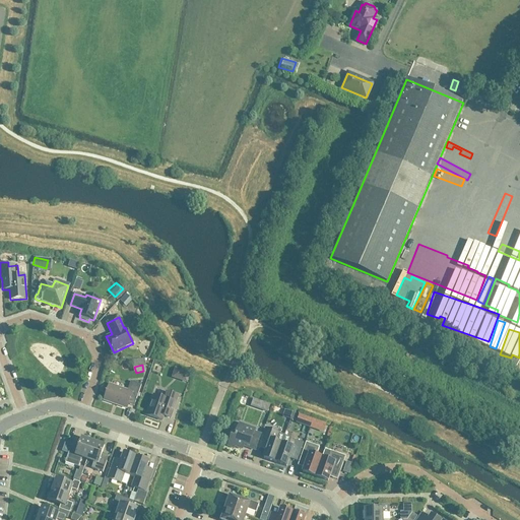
[(186,382),(189,374),(183,372),(180,380),(186,382)]
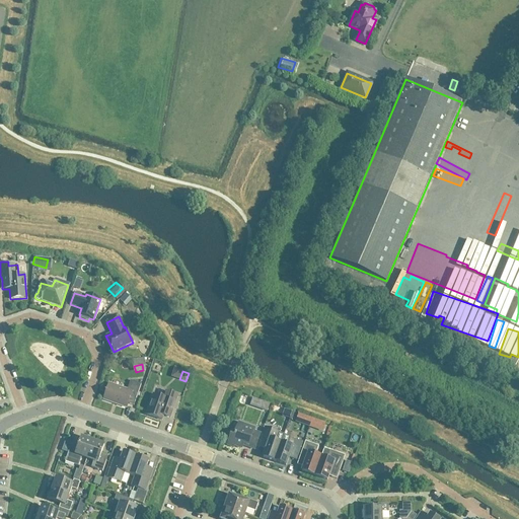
[(141,384),(130,380),(127,390),(109,384),(103,399),(126,408),(130,396),(136,398),(141,384)]
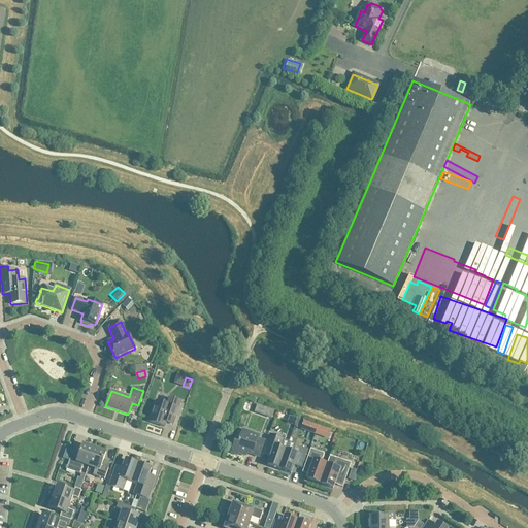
[(156,401),(149,422),(164,427),(166,422),(172,425),(175,416),(180,402),(169,398),(166,405),(156,401)]
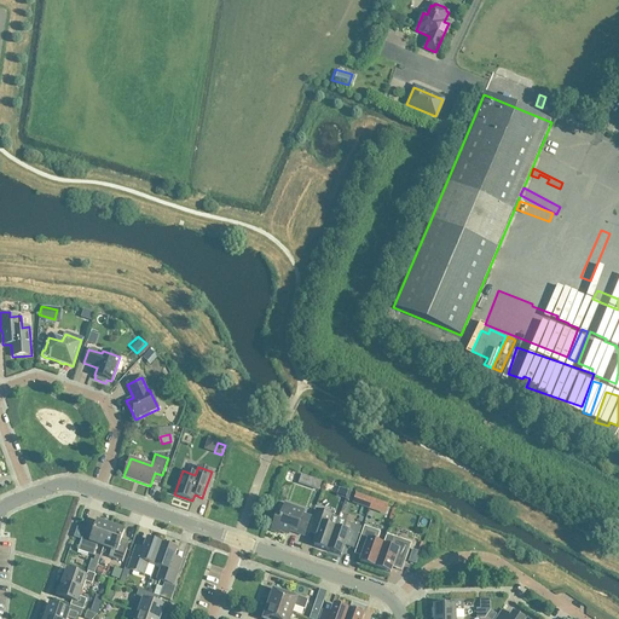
[(382,514),(387,503),(353,489),(350,499),(382,514)]
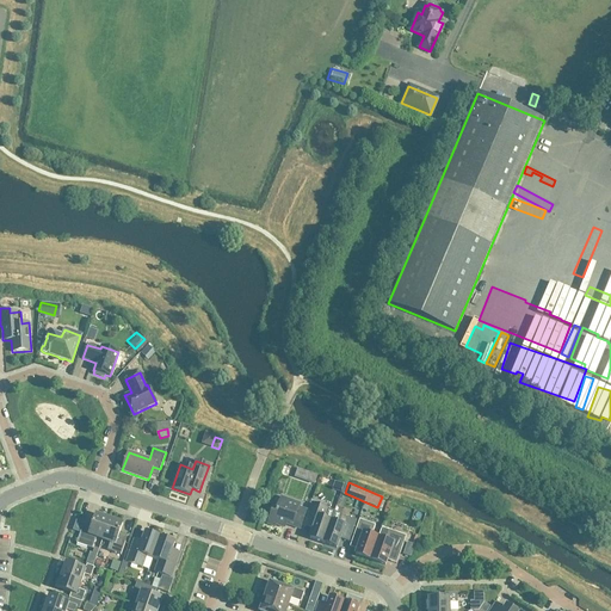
[(272,510),(267,524),(275,526),(276,524),(284,528),(285,524),(300,529),(307,511),(298,508),(300,505),(281,498),(276,511),(272,510)]
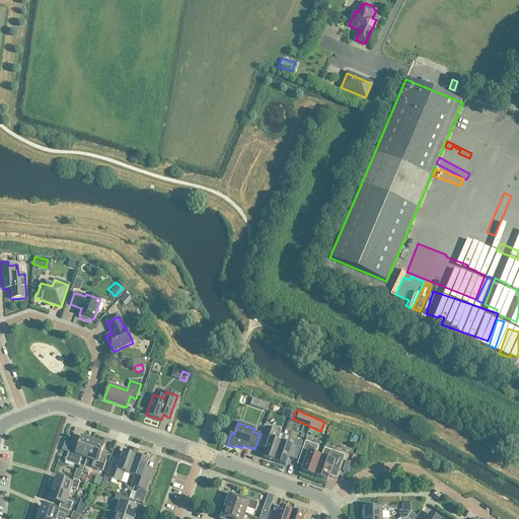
[(265,428),(258,447),(266,449),(263,457),(274,461),(281,443),(284,434),(265,428)]
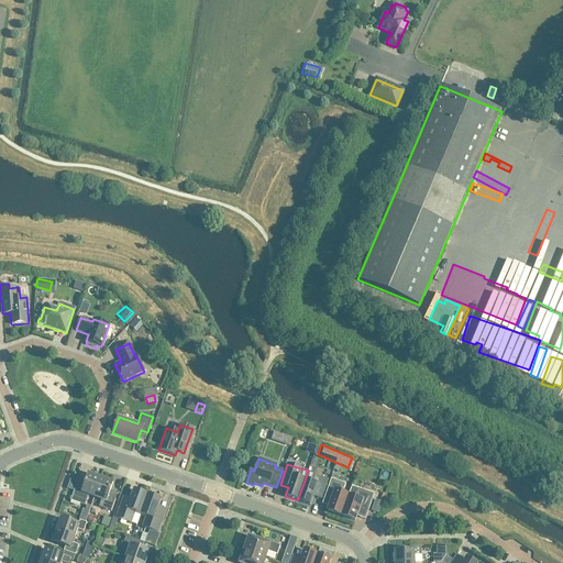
[(305,481),(297,500),(310,505),(313,496),(315,492),(323,495),(328,479),(315,475),(315,474),(308,471),(305,481)]
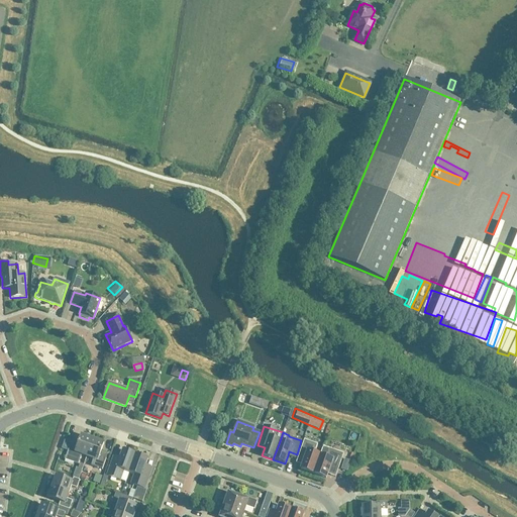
[(86,456),(92,439),(81,435),(77,448),(70,445),(68,450),(65,460),(78,464),(81,454),(86,456)]
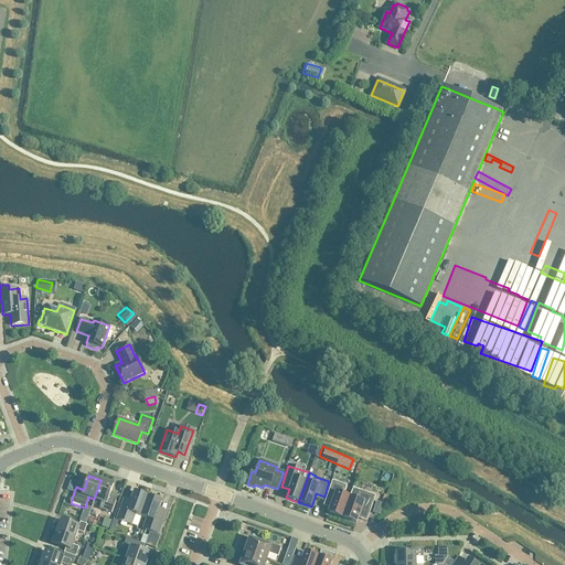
[(100,480),(94,499),(102,501),(99,509),(112,513),(116,501),(108,498),(114,484),(100,480)]
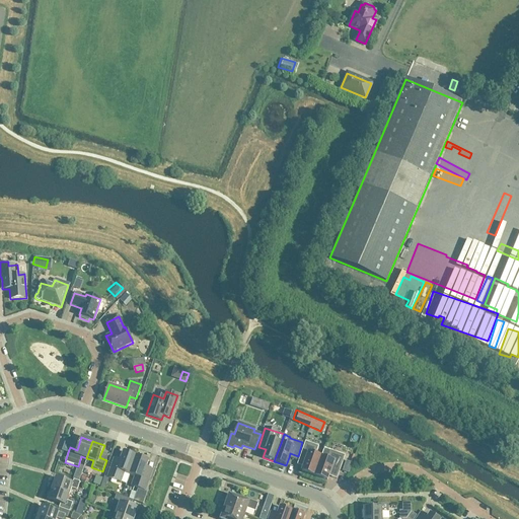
[(318,446),(305,441),(300,456),(306,458),(302,471),(314,475),(321,457),(315,455),(318,446)]
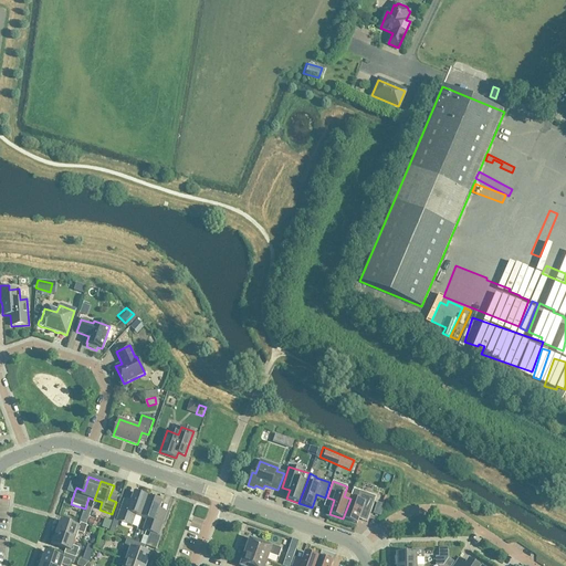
[(71,483),(67,491),(74,493),(76,488),(77,485),(71,483)]
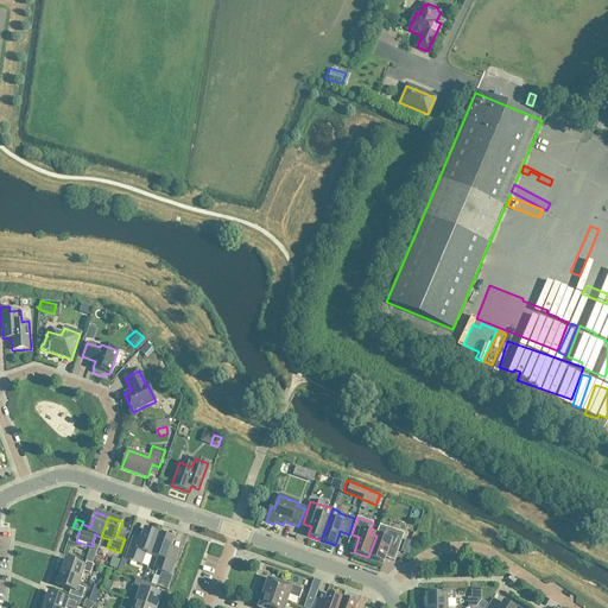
[(380,525),(377,536),(368,557),(382,563),(388,548),(398,551),(404,533),(380,525)]
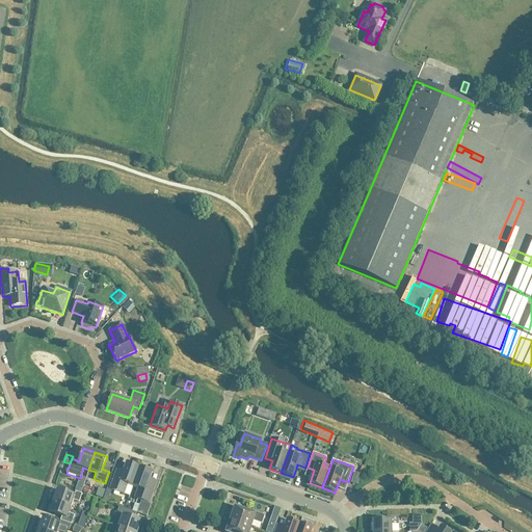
[(132,486),(139,468),(126,463),(123,472),(116,470),(110,489),(124,495),(127,484),(132,486)]
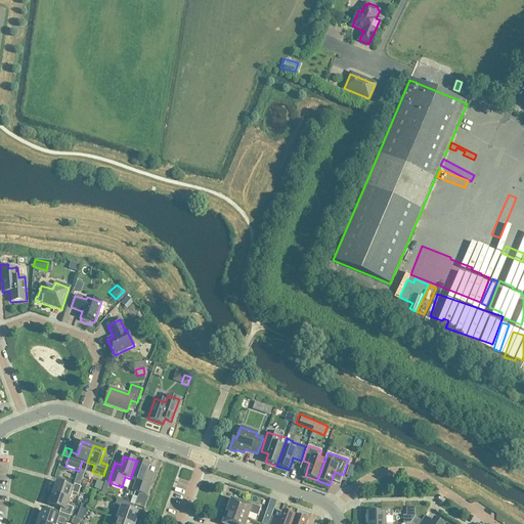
[(137,461),(130,479),(136,481),(132,491),(146,495),(154,475),(147,472),(149,465),(137,461)]
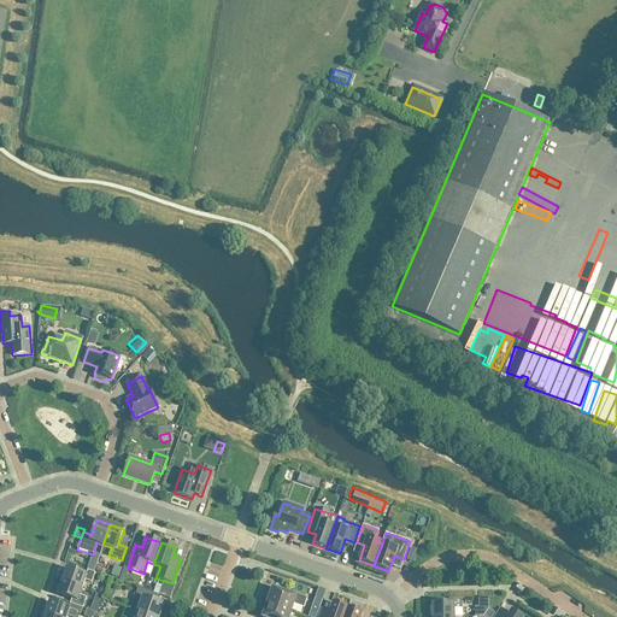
[(62,581),(82,588),(84,580),(92,582),(95,573),(87,570),(86,575),(66,568),(62,581)]
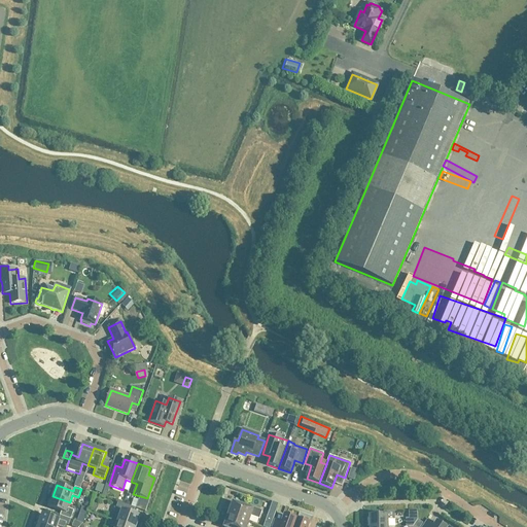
[(70,502),(53,496),(48,507),(61,512),(60,516),(70,520),(73,511),(68,508),(70,502)]
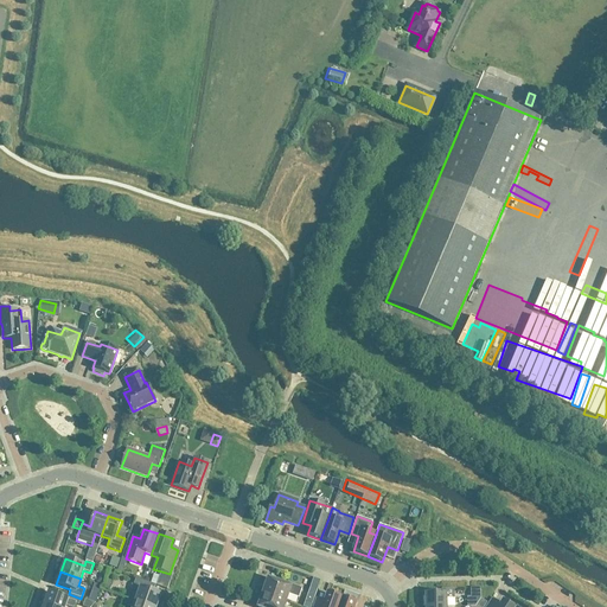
[(133,590),(129,600),(148,606),(155,606),(160,595),(147,589),(149,583),(135,579),(132,590),(133,590)]
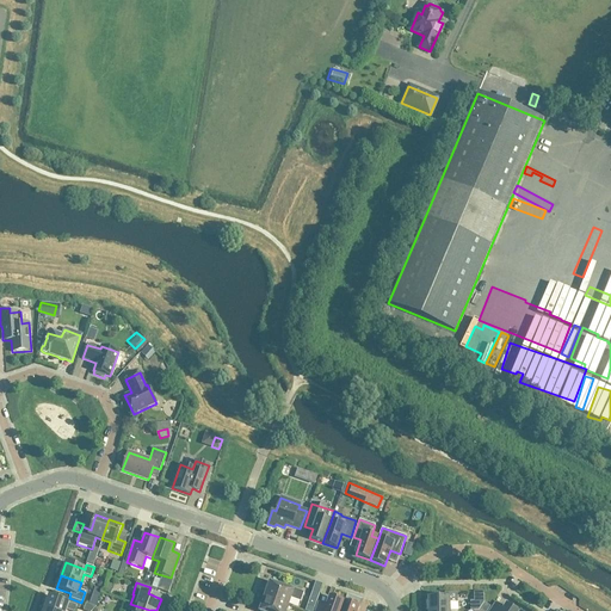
[(287,588),(270,582),(269,586),(266,585),(264,591),(266,592),(265,597),(288,605),(290,598),(301,602),(303,593),(289,587),(287,588)]
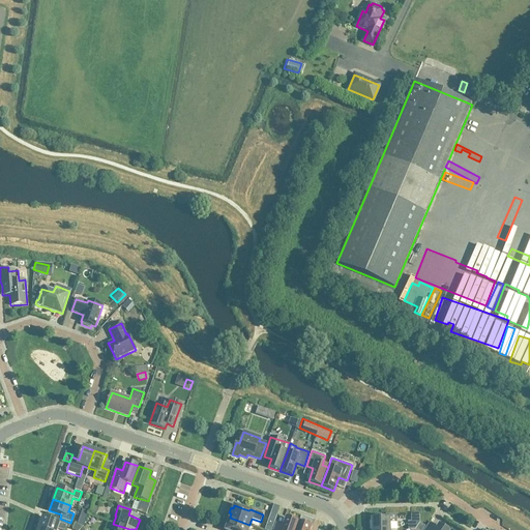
[(276,514),(270,512),(266,525),(272,527),(276,514)]
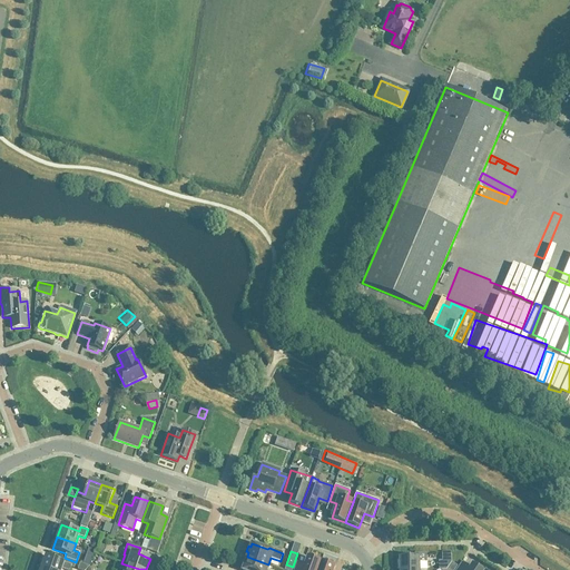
[(414,558),(399,558),(399,569),(425,569),(426,569),(426,552),(414,553),(414,558)]
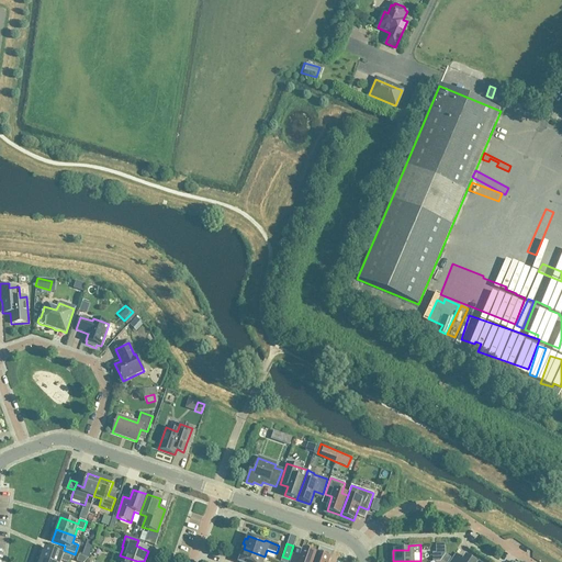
[(439,561),(441,560),(445,554),(445,544),(436,544),(436,553),(433,553),(433,561),(436,561),(439,561)]
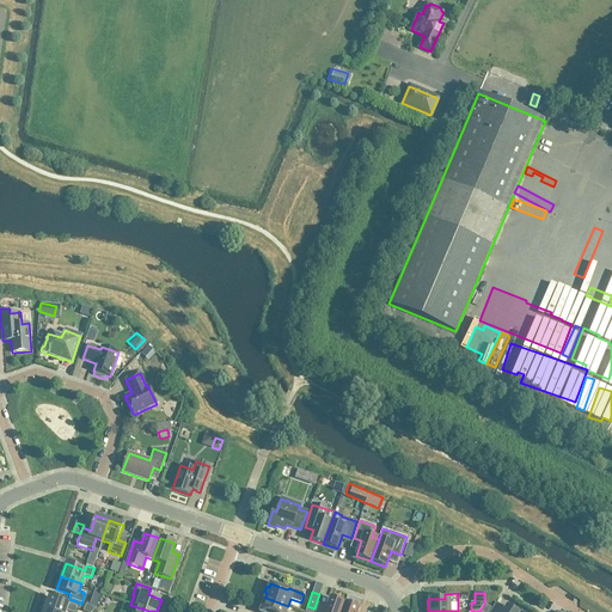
[(49,597),(44,610),(50,611),(66,611),(67,611),(69,611),(74,611),(77,607),(49,597)]
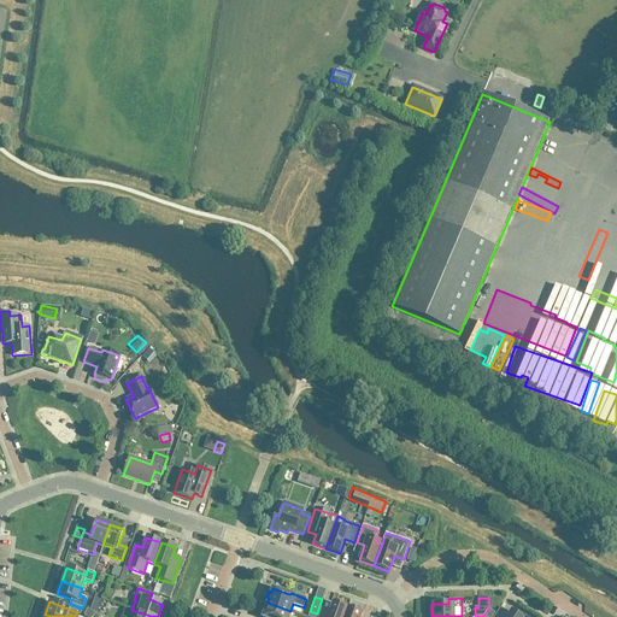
[(288,616),(291,611),(268,603),(265,607),(263,607),(262,613),(263,615),(262,616),(288,616)]
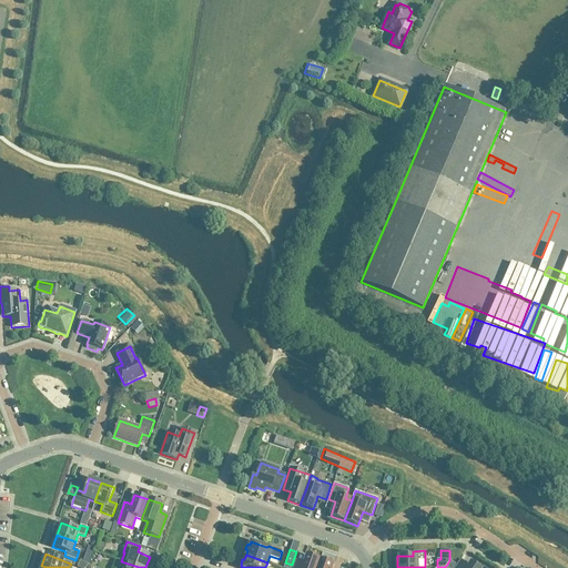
[(316,567),(320,560),(306,555),(303,564),(296,560),(293,567),(316,567)]
